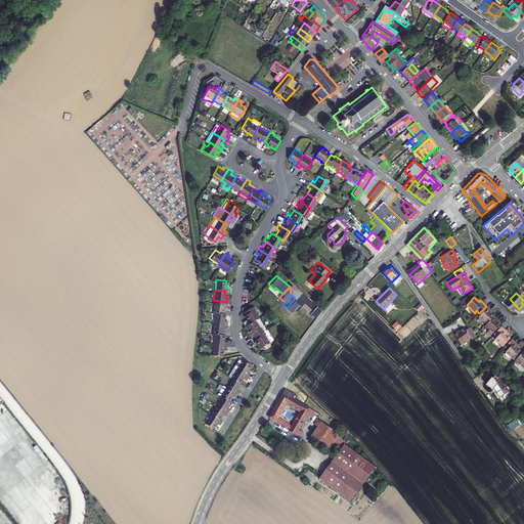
[(504,305),(511,313),(514,310),(515,312),(519,309),(510,299),(504,305)]
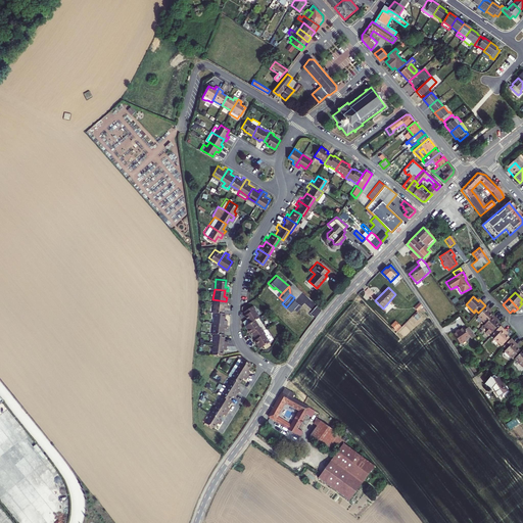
[(226,301),(212,299),(211,310),(214,310),(222,311),(223,304),(226,305),(226,301)]
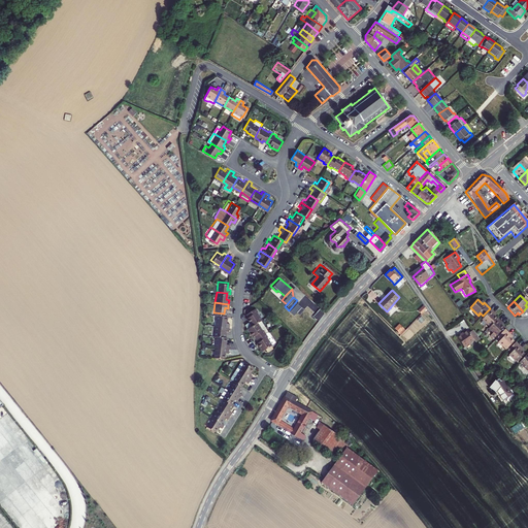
[(245,327),(256,321),(260,319),(256,311),(256,310),(254,306),(244,312),(246,316),(245,317),(248,320),(243,323),(245,327)]
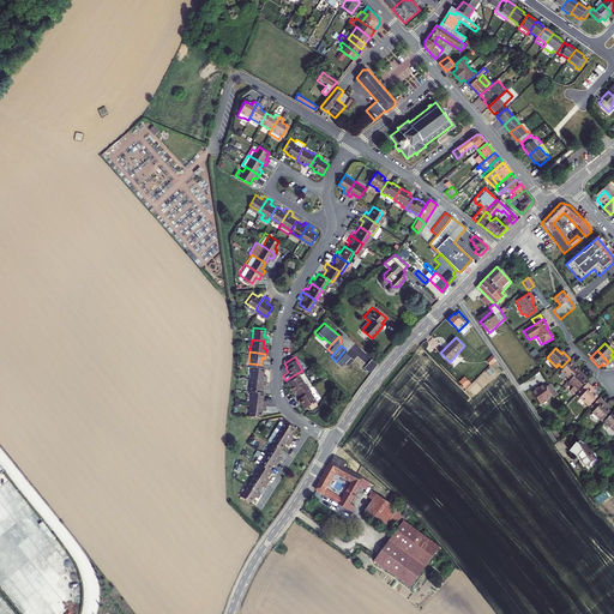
[(570,380),(569,383),(579,371),(576,367),(577,366),(572,361),(560,372),(570,380)]
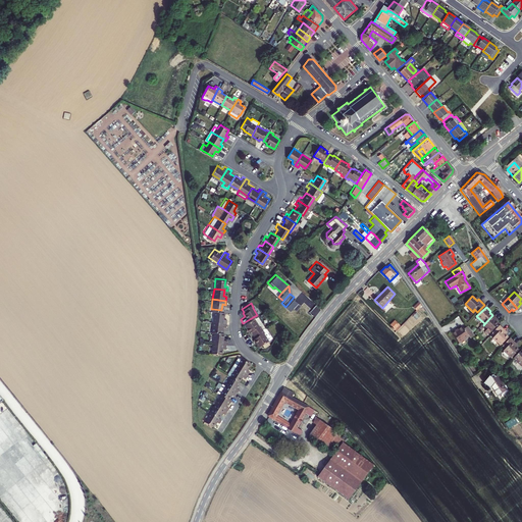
[(213,309),(212,319),(225,321),(225,317),(222,316),(223,311),(221,310),(213,309)]
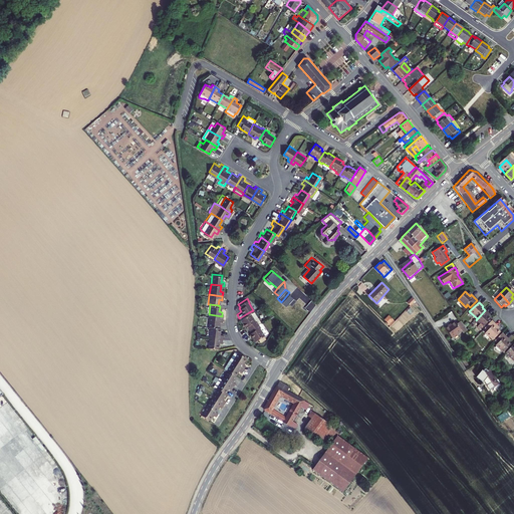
[(257,322),(259,320),(260,320),(253,310),(249,312),(254,319),(257,322)]
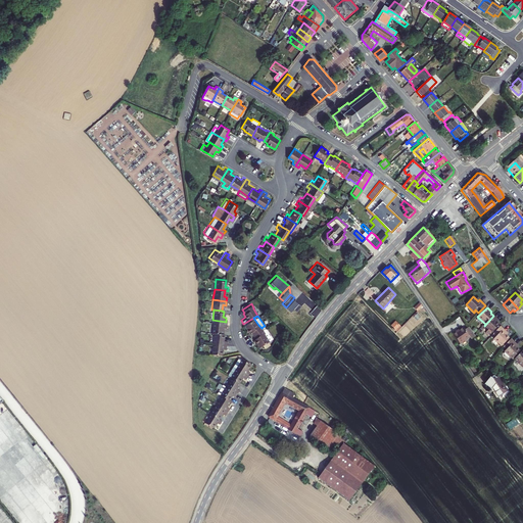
[(490,332),(491,333),(500,325),(496,322),(497,321),(493,316),(484,326),(488,330),(485,332),(488,335),(490,332)]
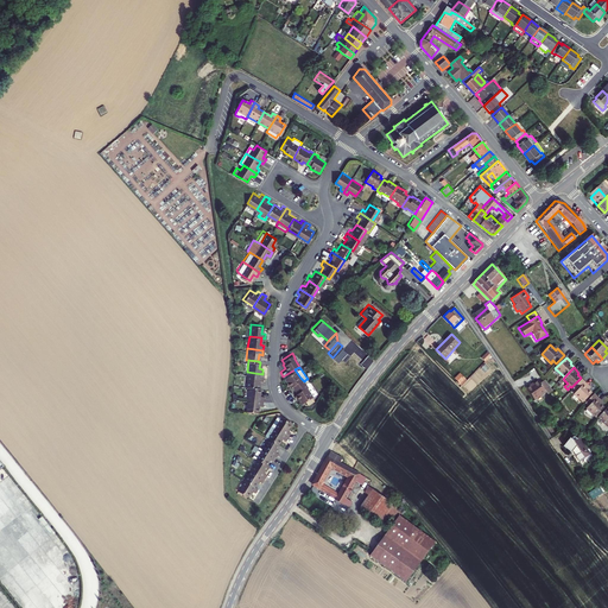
[(292,388),(304,381),(301,378),(295,369),(283,377),(289,386),(290,385),(292,388)]
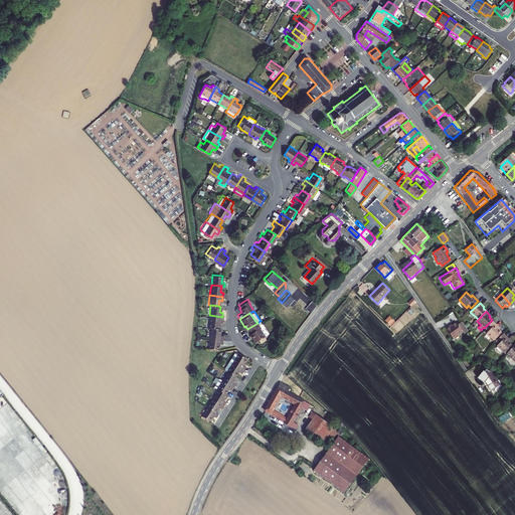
[(209,326),(217,327),(218,320),(221,321),(222,317),(209,315),(207,325),(209,326)]
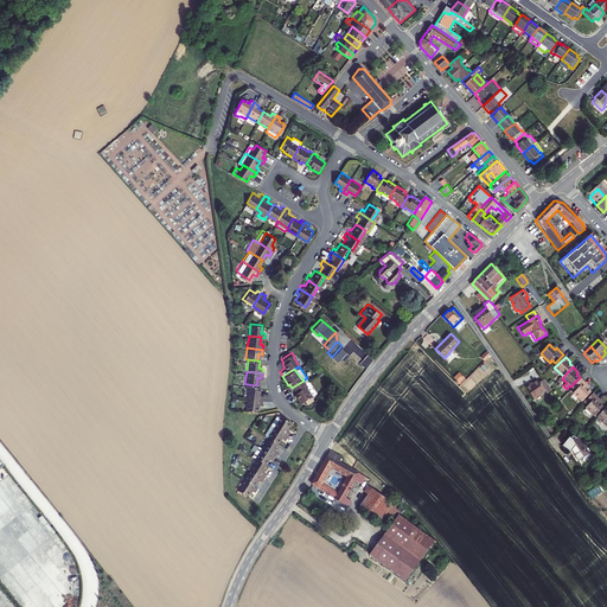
[(461,372),(455,377),(461,385),(467,379),(461,372)]
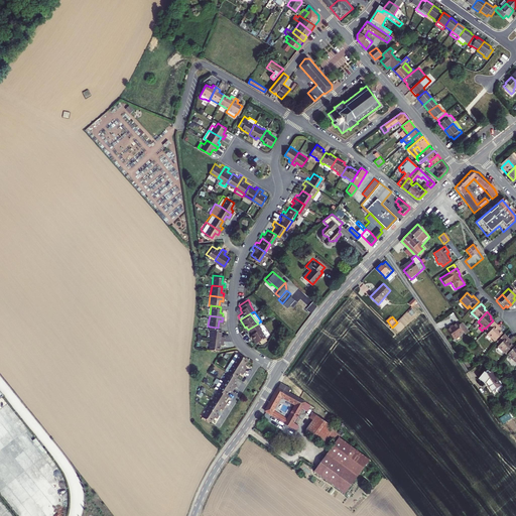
[(258,324),(248,330),(250,332),(248,333),(254,341),(263,335),(266,333),(260,321),(258,324)]
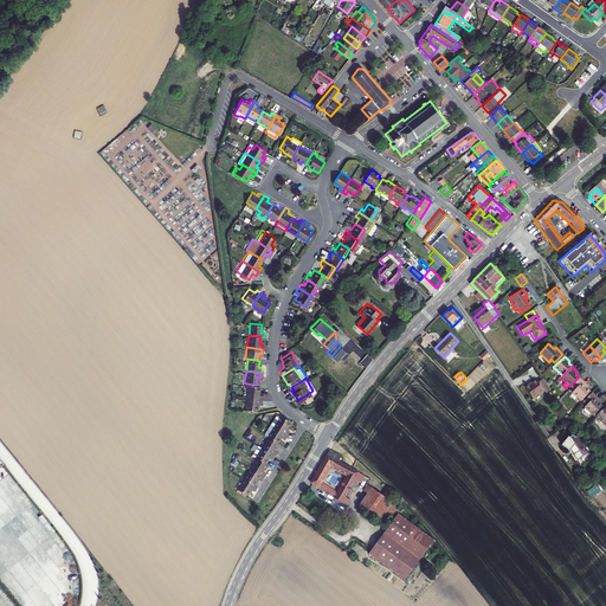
[(546,392),(550,388),(542,378),(537,380),(536,379),(528,385),(528,384),(524,386),(532,398),(543,389),(546,392)]
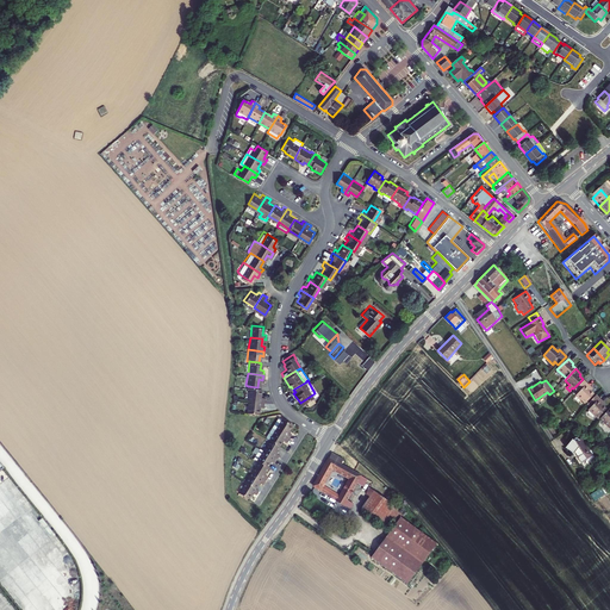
[(591,387),(584,380),(576,390),(579,392),(577,394),(585,403),(595,393),(589,388),(591,387)]
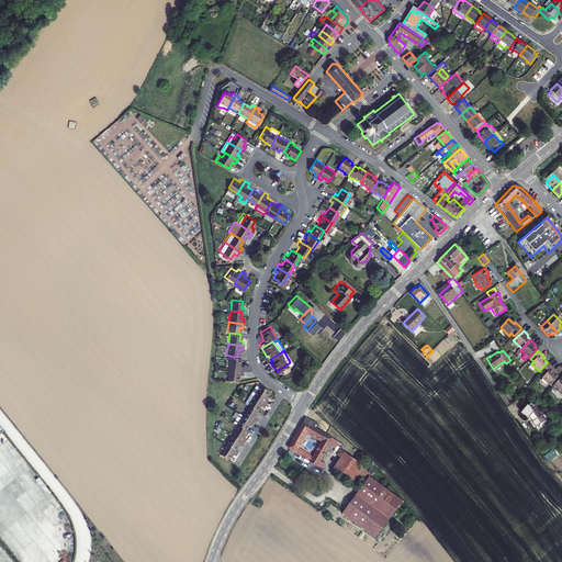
[(237,357),(228,356),(227,367),(242,368),(242,363),(239,363),(239,357),(237,357)]
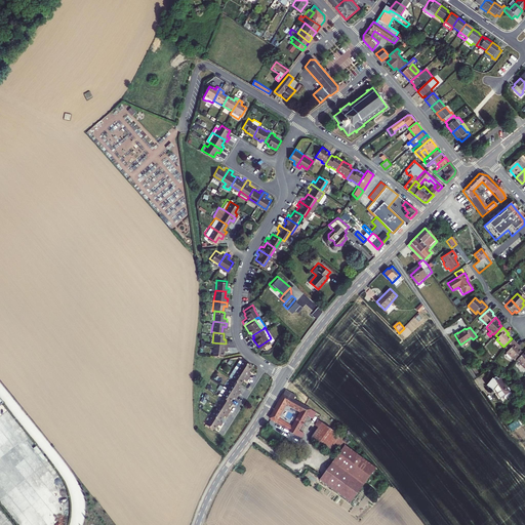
[(519,346),(513,339),(506,348),(509,351),(507,353),(515,360),(522,352),(517,348),(519,346)]
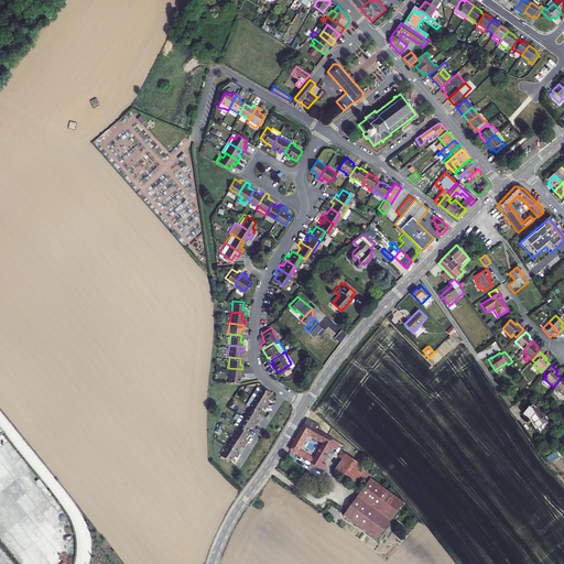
[(226,379),(237,381),(238,373),(241,373),(242,369),(228,368),(226,379)]
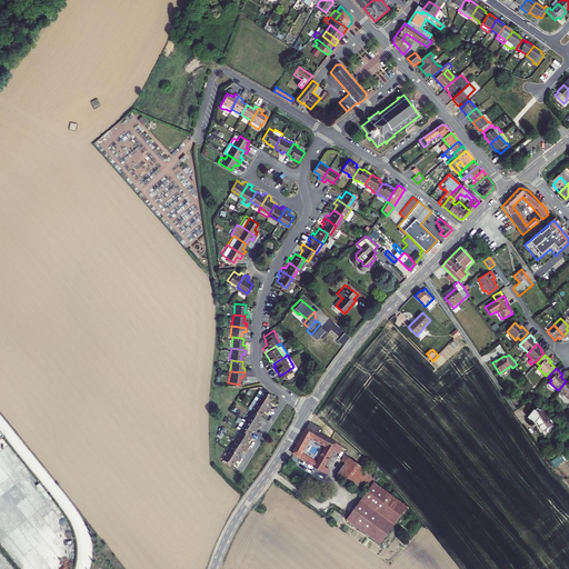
[(568,380),(559,390),(568,399),(568,380)]
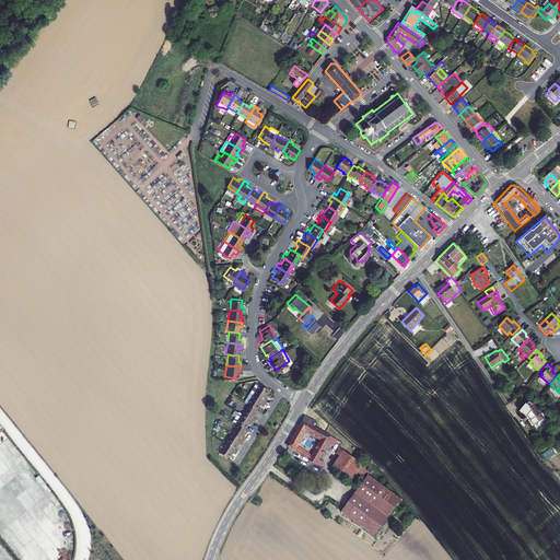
[(253,381),(247,391),(263,400),(265,396),(261,395),(265,388),(256,383),(253,381)]
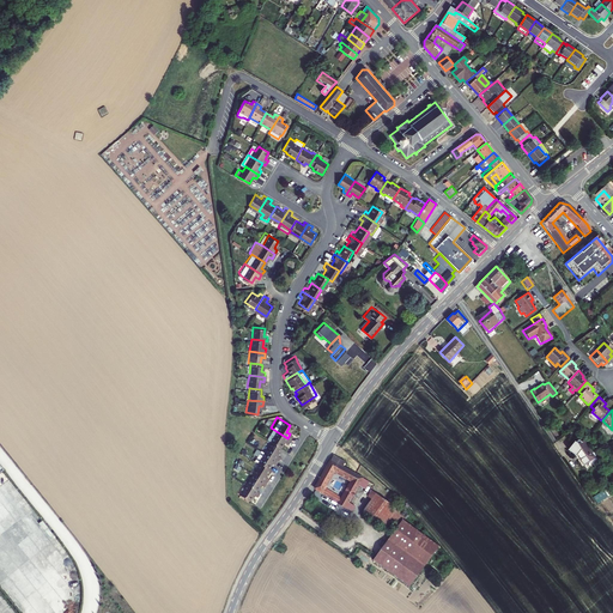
[(263,437),(268,441),(277,447),(281,441),(285,442),(287,438),(271,428),(269,428),(263,437)]
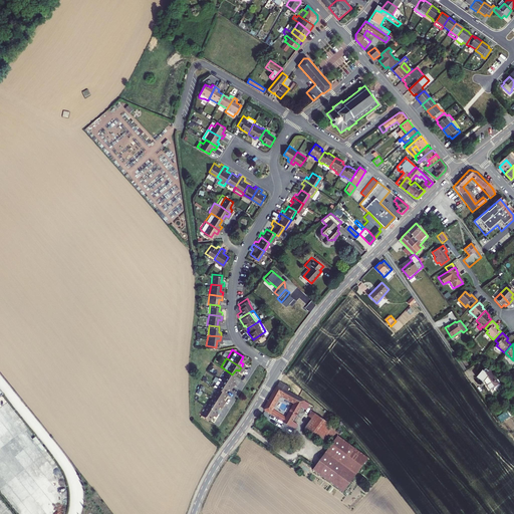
[(489,390),(494,391),(494,387),(499,383),(489,368),(487,370),(484,368),(483,370),(481,369),(476,376),(483,382),(484,380),(487,376),(491,381),(487,384),(486,384),(489,390)]
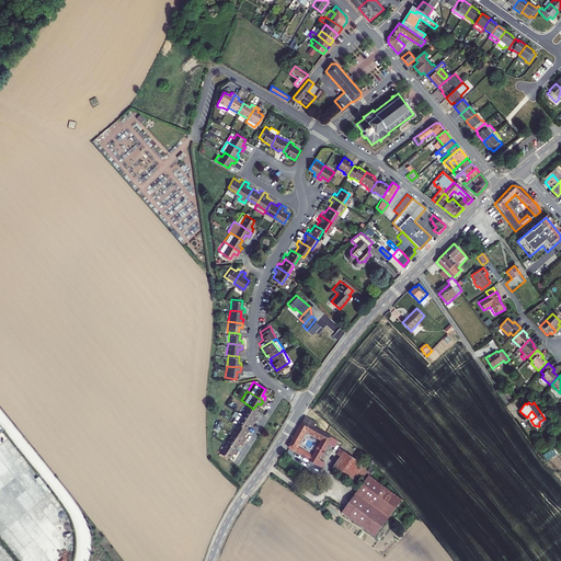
[(251,414),(254,409),(253,409),(245,403),(239,412),(251,421),(253,416),(251,414)]
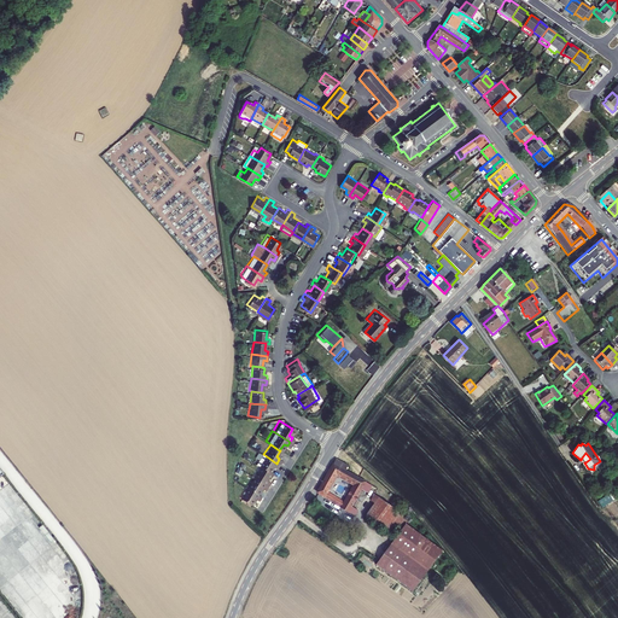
[(274,467),(277,464),(263,454),(260,452),(254,462),(258,465),(267,471),(270,465),(274,467)]
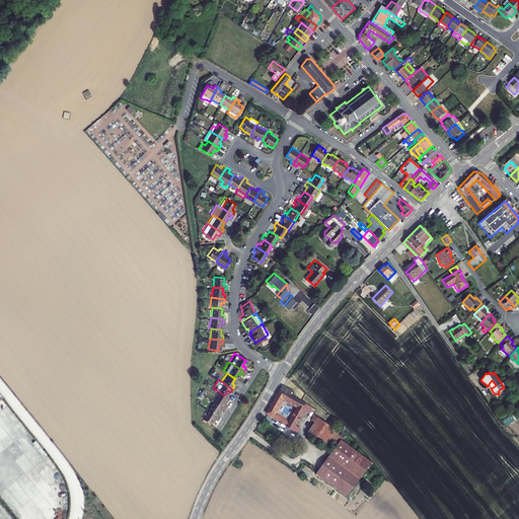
[(283,399),(298,408),(289,423),(287,427),(298,433),(301,429),(295,426),(303,411),(309,414),(312,409),(290,395),(292,391),(283,386),(267,414),(275,419),(278,415),(275,414),(283,399)]
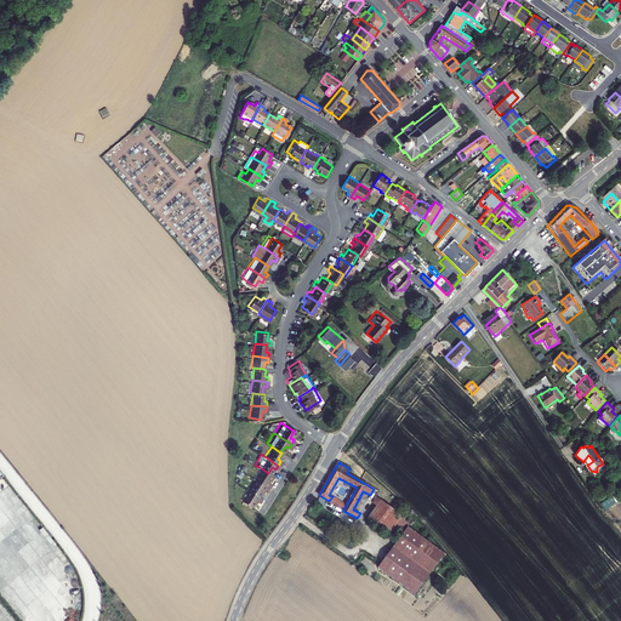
[(268,473),(260,467),(252,478),(266,486),(268,482),(266,480),(269,474),(268,473)]
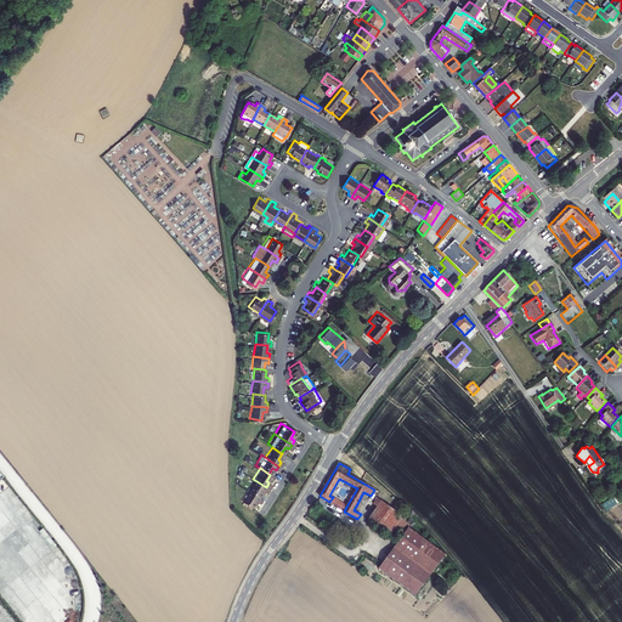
[(253,479),(246,490),(256,496),(260,488),(264,491),(266,487),(253,479)]
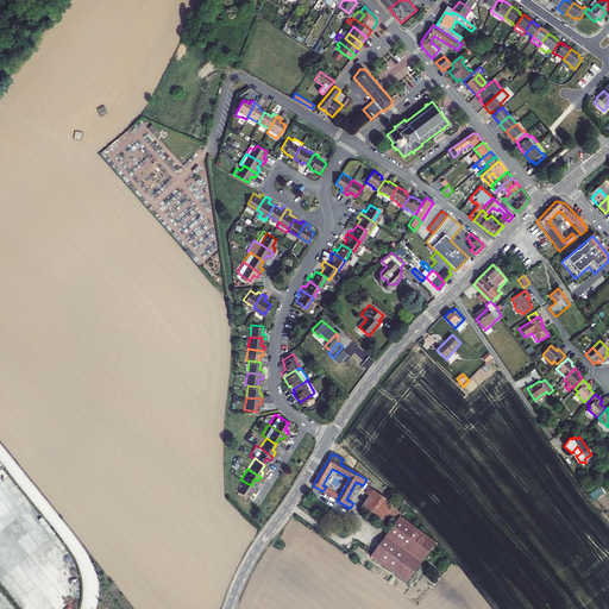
[(251,485),(240,479),(234,489),(244,495),(249,489),(251,491),(253,488),(251,485)]
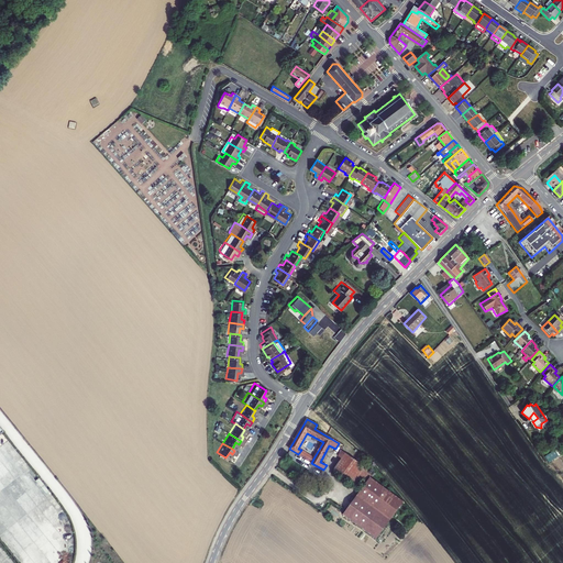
[(313,459),(301,450),(298,454),(311,463),(313,459)]
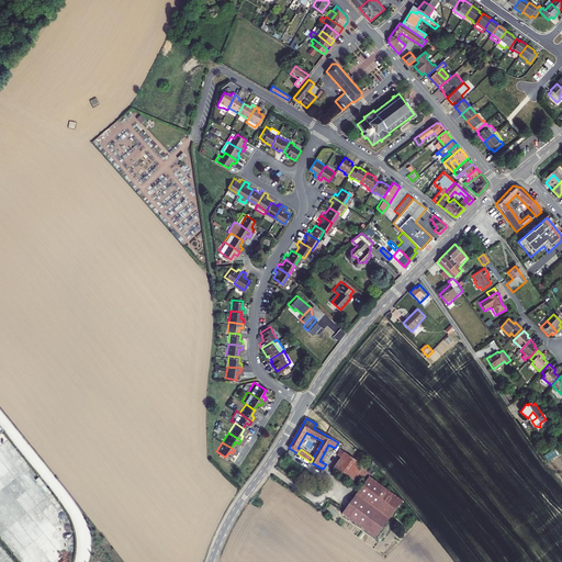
[(553,450),(546,456),(549,461),(557,457),(553,450)]
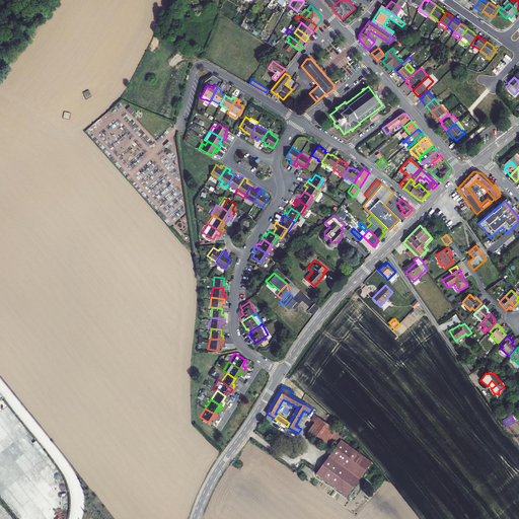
[(314,423),(306,434),(326,449),(330,443),(338,433),(318,419),(314,423)]
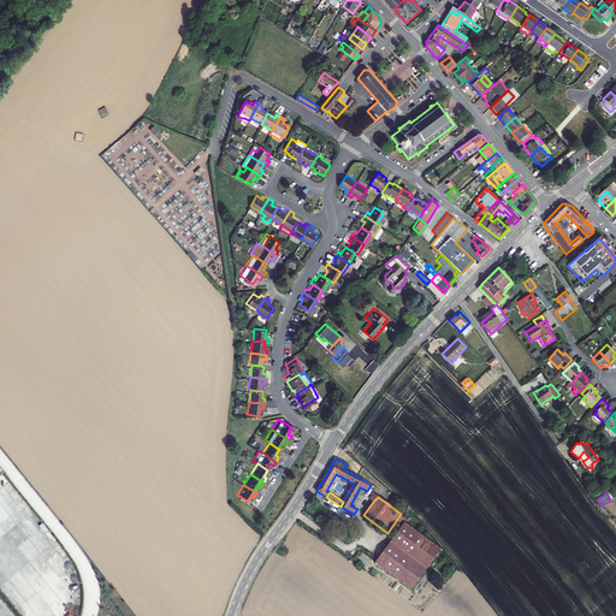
[(407,519),(401,514),(392,526),(398,531),(404,522),(407,519)]
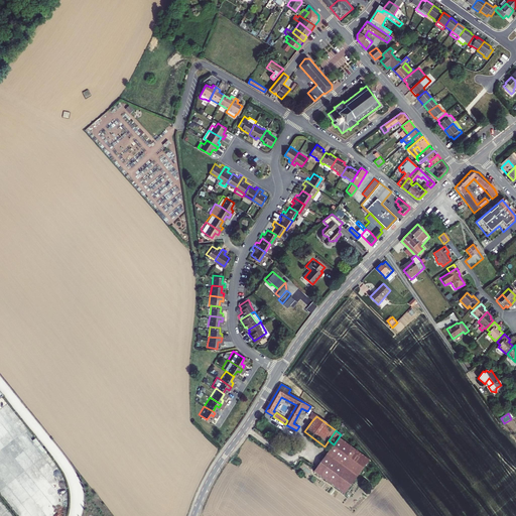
[(334,444),(313,472),(345,494),(369,460),(339,437),(334,444)]
